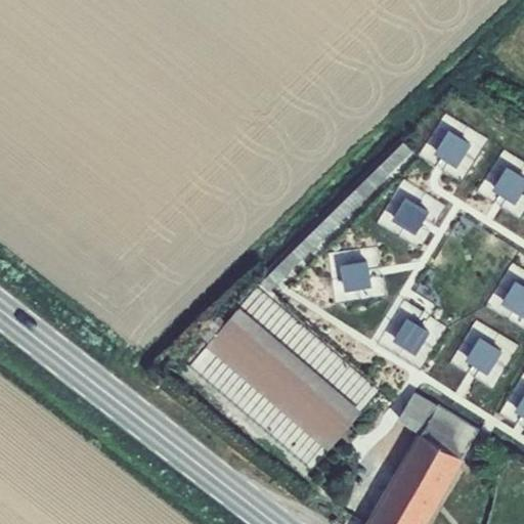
[(473,143),(450,129),(435,153),(459,167),(473,143)]
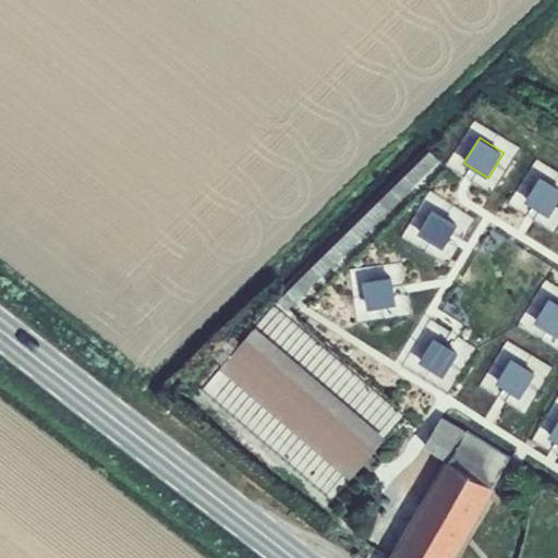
[(427,146),(275,295),(288,310),(441,160),(427,146)]
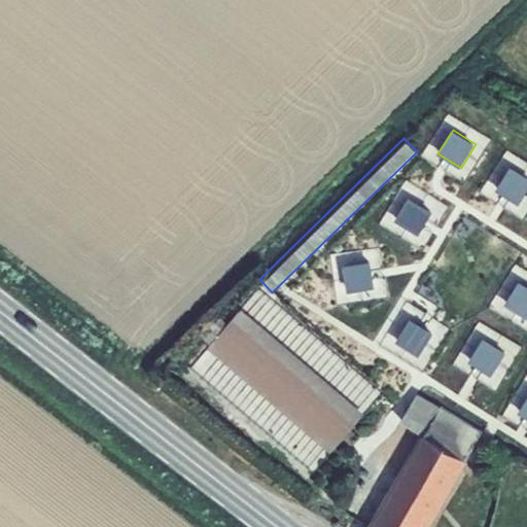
[(526,192),(526,176),(512,167),(497,189),(520,205),(526,192)]
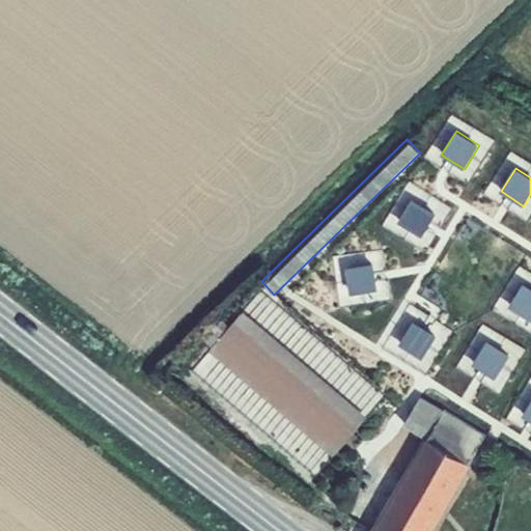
[(437,214),(413,199),(399,222),(423,236),(437,214)]
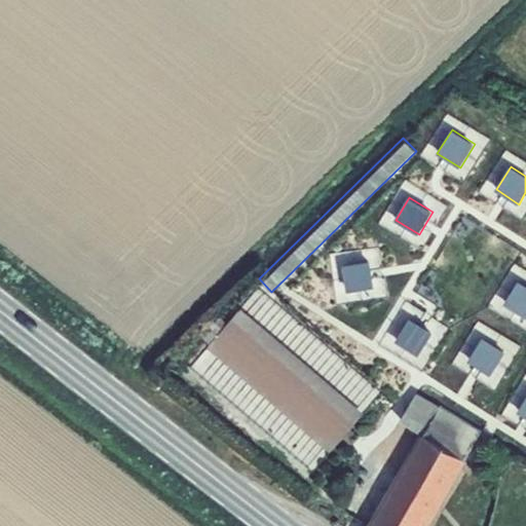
[(371,261),(343,265),(348,292),(375,288),(371,261)]
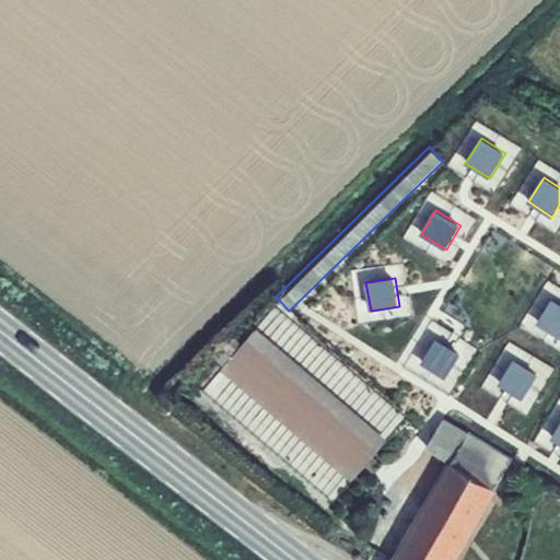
[(559,302),(553,299),(538,323),(559,337),(559,302)]
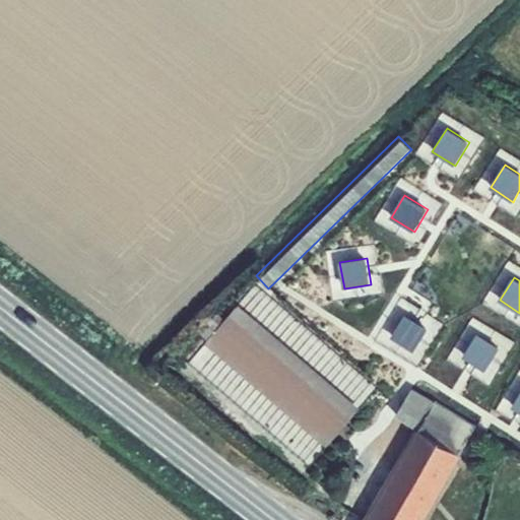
[(360,408),(239,304),(225,320),(208,340),(205,344),(327,448),(360,408)]
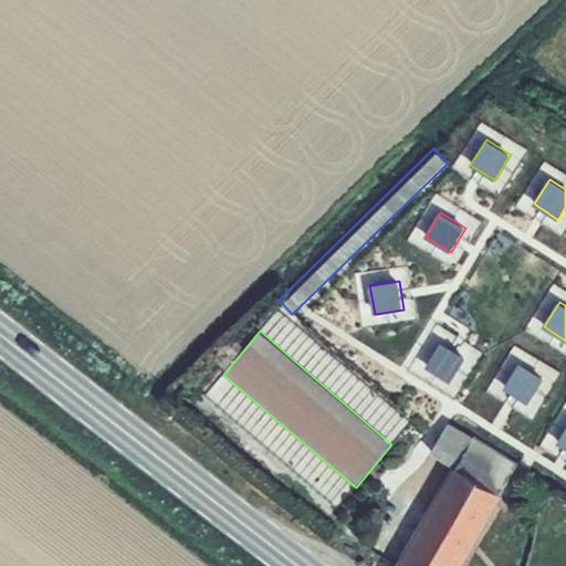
[(213,358),(227,370),(245,348),(238,341),(233,346),(229,342),(213,358)]
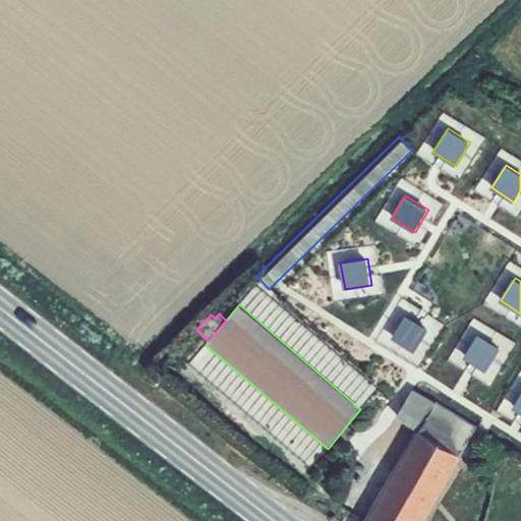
[(429,330),(406,315),(392,338),(414,352),(429,330)]
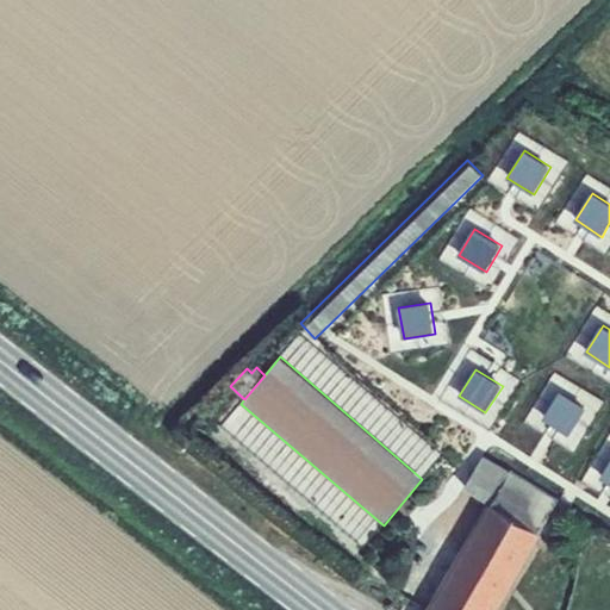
[(587,388),(580,402),(590,408),(576,431),(586,437),(608,400),(587,388)]
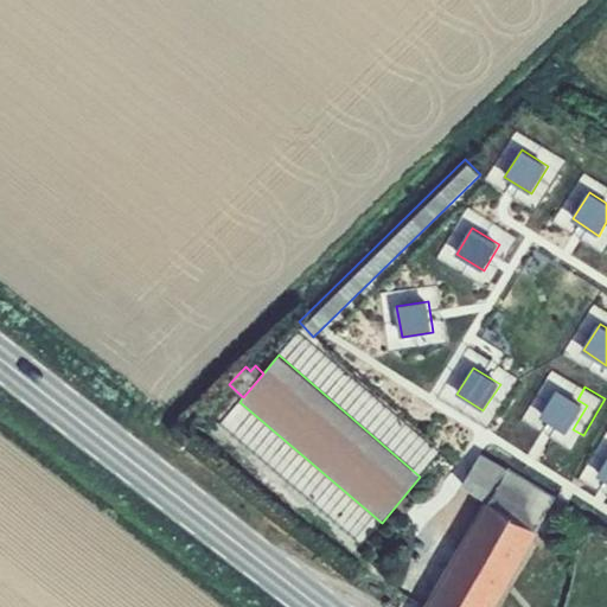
[(585,407),(557,390),(541,417),(567,434),(585,407)]
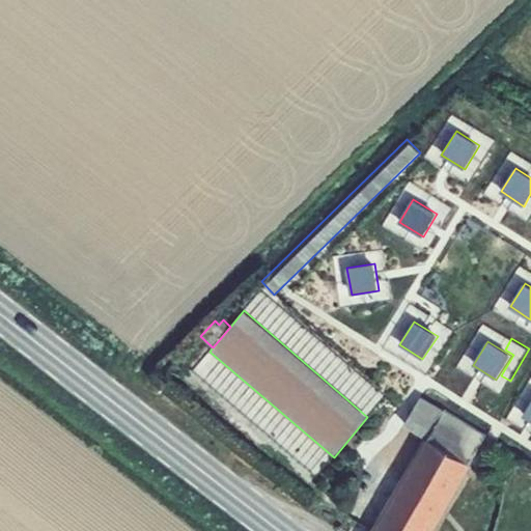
[(404,425),(426,439),(470,464),(486,436),(422,396),(404,425)]
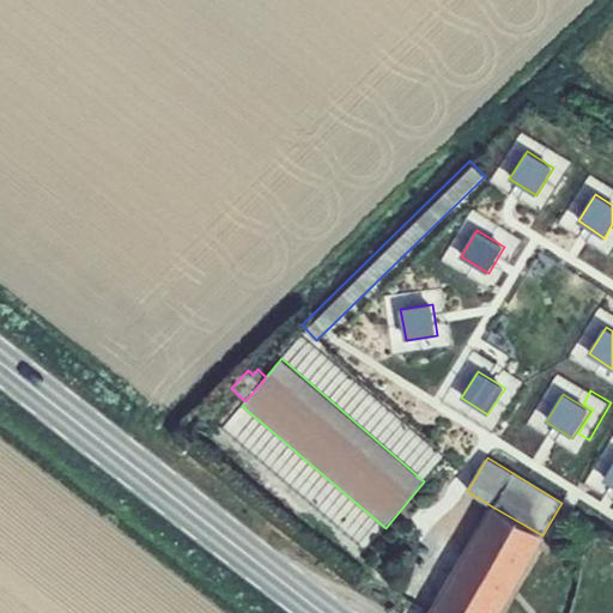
[(492,507),(429,612),(502,612),(545,538),(542,535),(492,507)]
